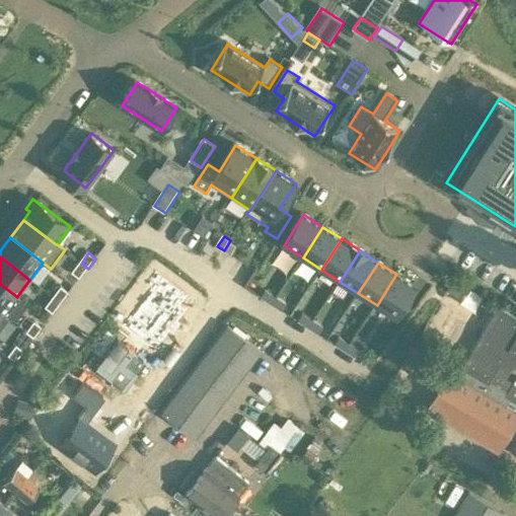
[(88,269),(81,264),(73,274),(80,279),(88,269)]
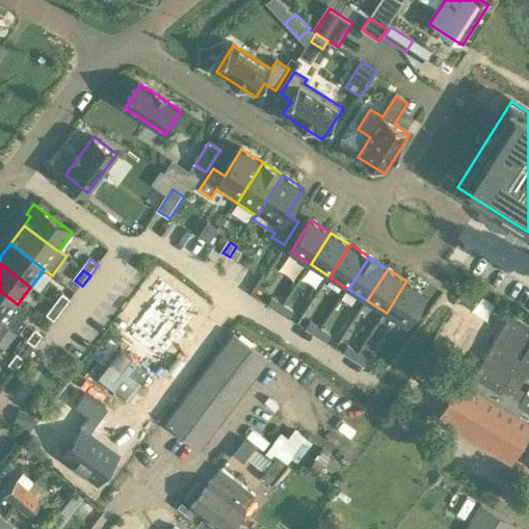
[(155,298),(126,337),(135,343),(151,355),(157,361),(162,353),(165,356),(176,343),(179,345),(187,335),(184,333),(194,319),(192,318),(187,314),(194,305),(161,279),(149,294),(155,298)]
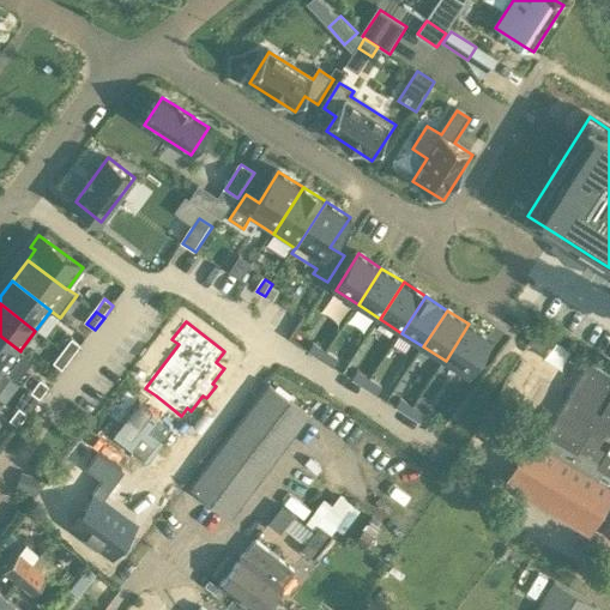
[(469,324),(446,361),(469,375),(491,338),(469,324)]
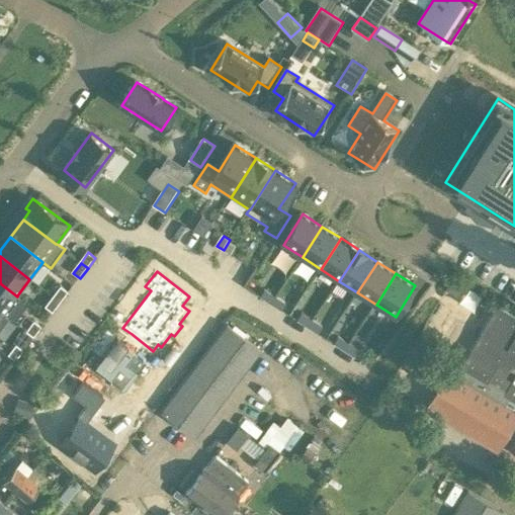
[(448,291),(458,297),(464,286),(454,280),(448,291)]
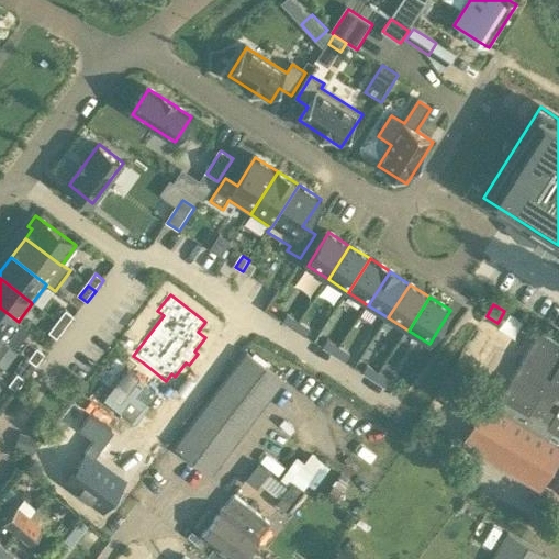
[(0,308),(0,337),(9,345),(23,324),(19,321),(19,322),(0,308)]
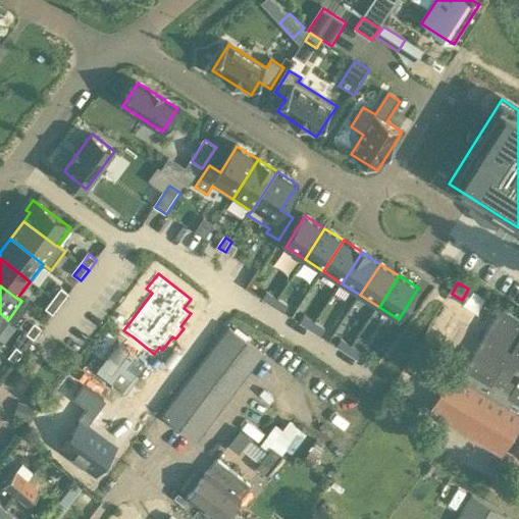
[(62,290),(54,300),(62,305),(69,295),(62,290)]
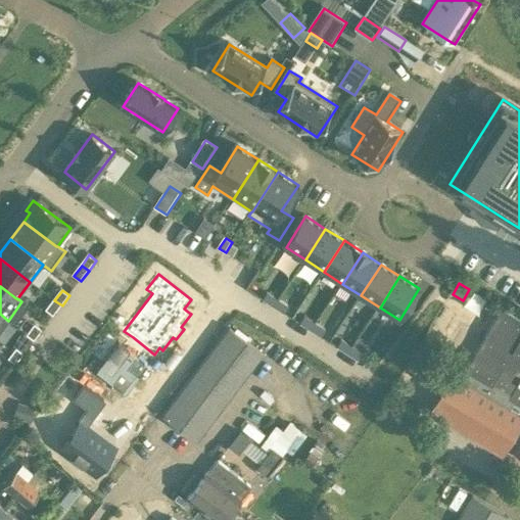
[(265,300),(275,308),(279,300),(269,294),(265,300)]
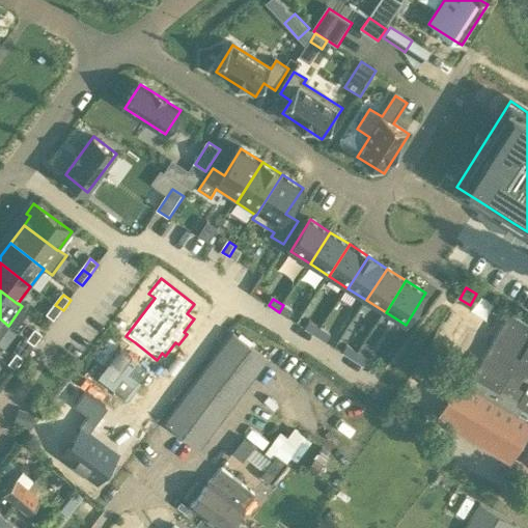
[(63,310),(55,305),(48,315),(55,322),(63,310)]
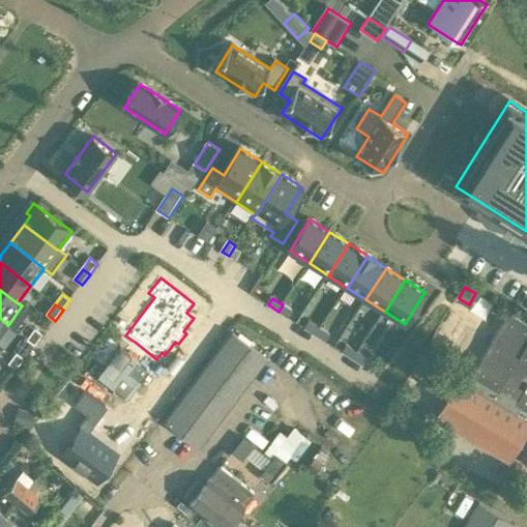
[(293,312),(283,304),(279,312),(289,318),(293,312)]
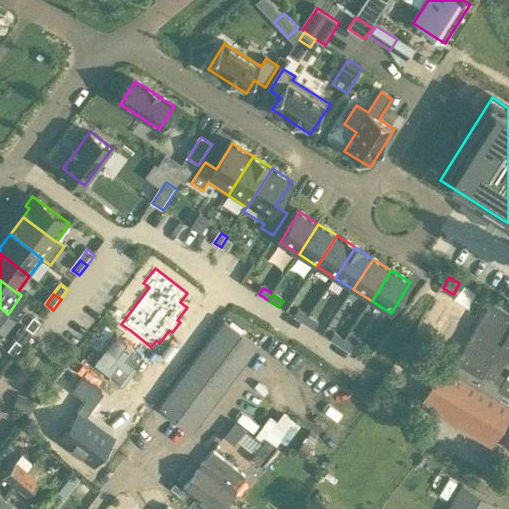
[(508,311),(493,302),(455,365),(451,372),(443,367),(421,403),(492,445),(500,431),(508,435),(508,437),(504,443),(508,445),(508,311)]
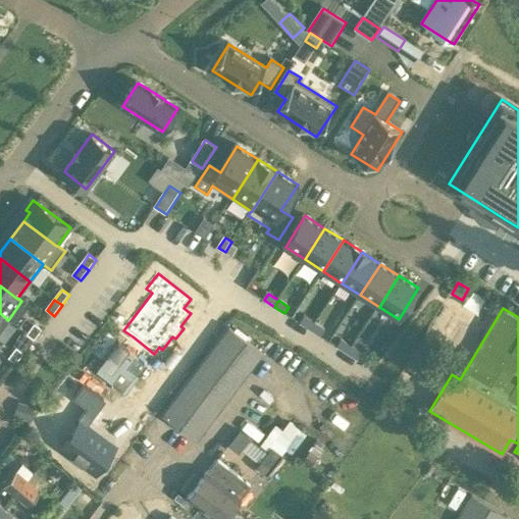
[(0,313),(0,334),(10,321),(8,320),(0,313)]
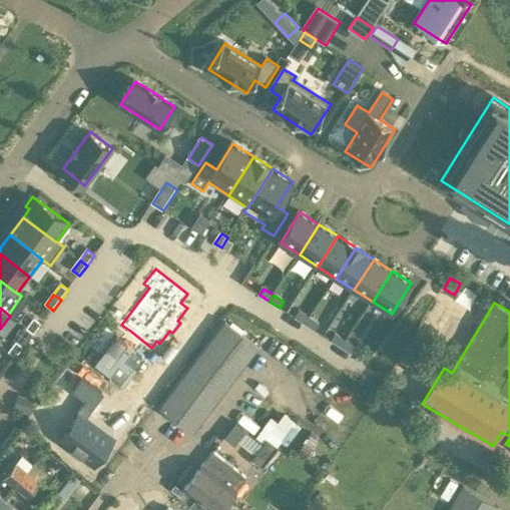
[(296,319),(306,325),(311,318),(301,312),(296,319)]
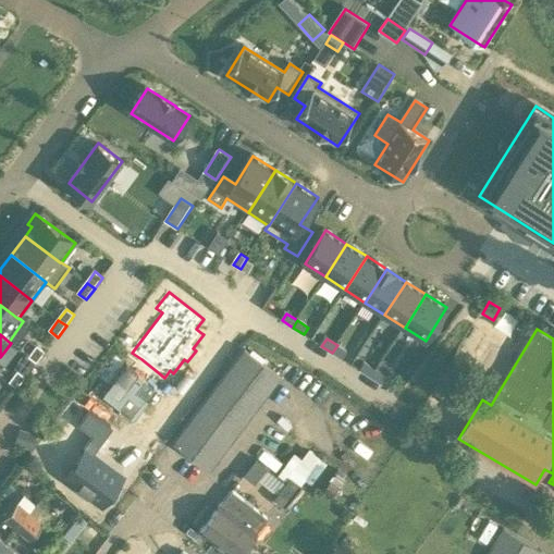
[(337,345),(332,353),(344,360),(348,353),(337,345)]
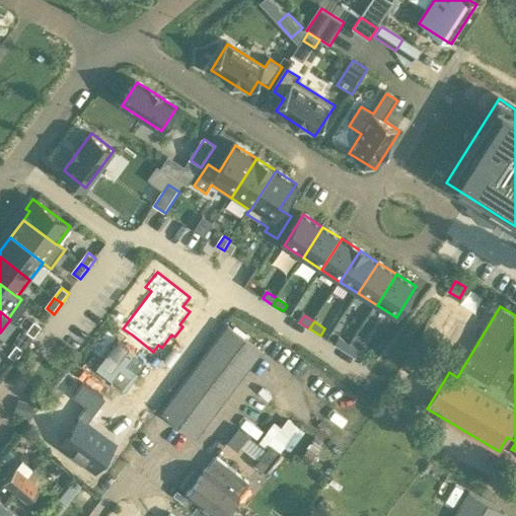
[(27,333),(34,339),(43,328),(35,322),(27,333)]
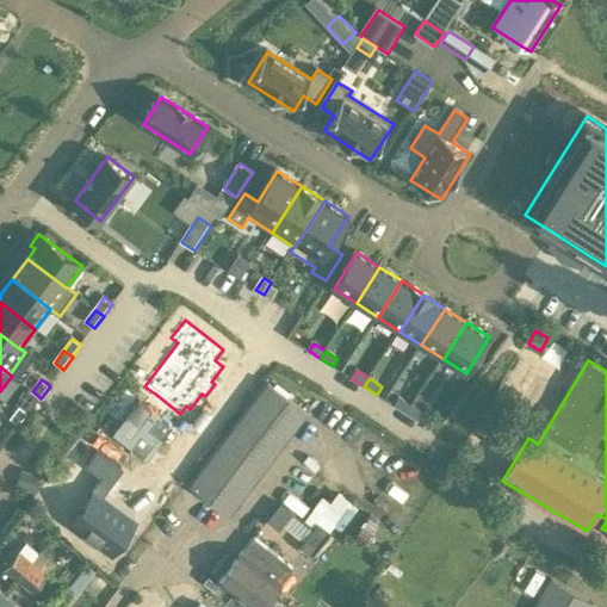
[(268,385),(191,485),(231,516),(308,415),(268,385)]
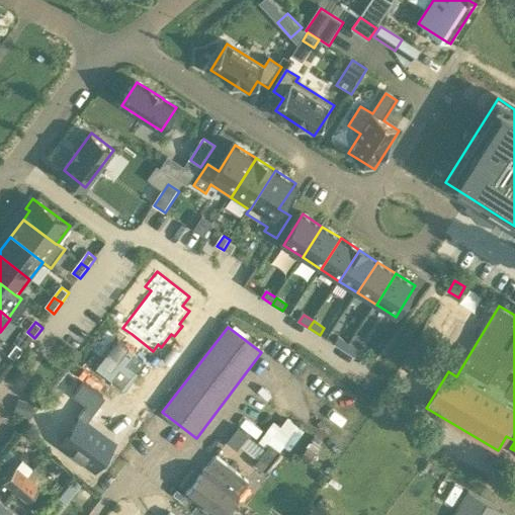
[(119,341),(100,365),(106,370),(103,373),(123,390),(137,373),(138,374),(148,363),(139,356),(147,346),(132,334),(123,344),(119,341)]
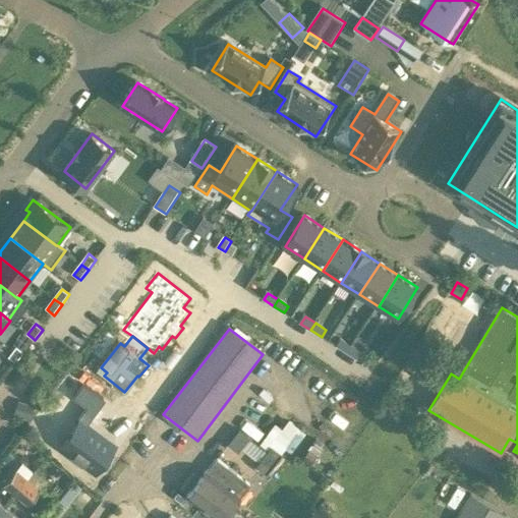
[(348,353),(352,346),(342,340),(338,347),(348,353)]
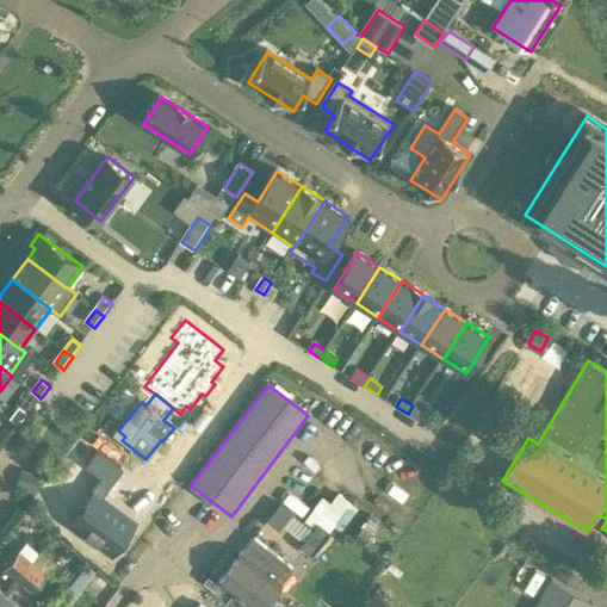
[(425,414),(413,406),(408,414),(420,422),(425,414)]
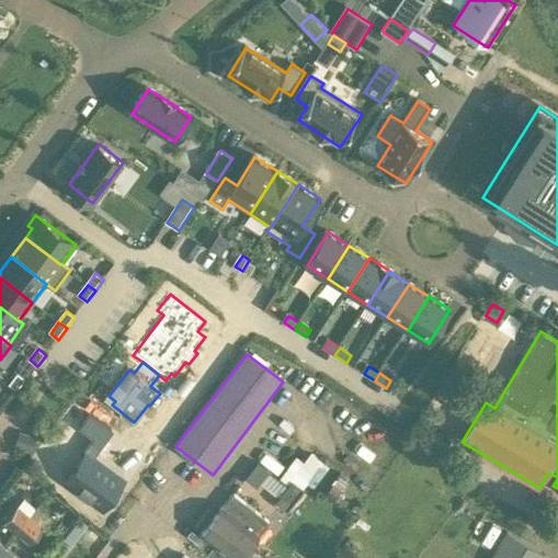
[(10,386),(18,391),(26,380),(19,375),(10,386)]
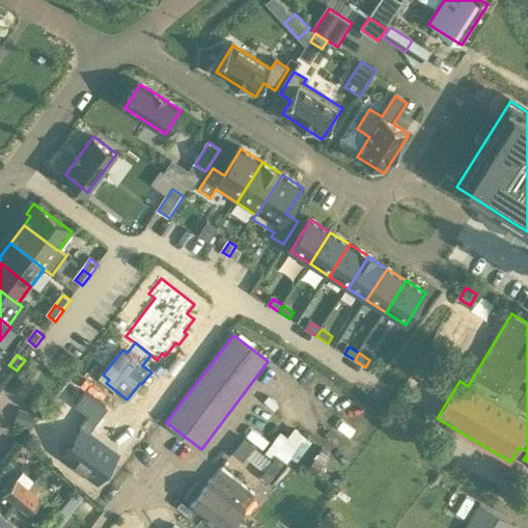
[(81,432),(62,456),(100,483),(118,456),(88,435),(108,409),(86,392),(76,407),(89,416),(79,429),(81,432)]
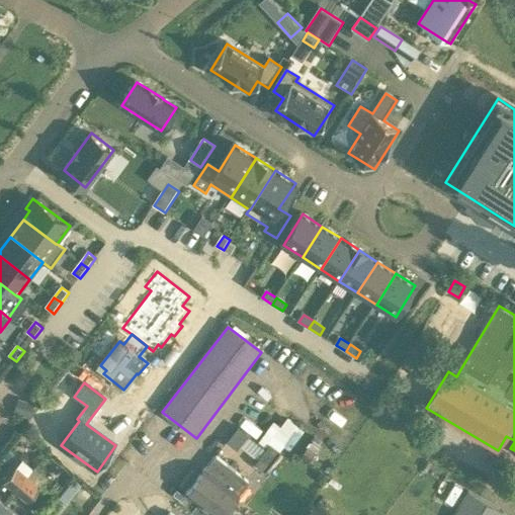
[(32,419),(36,406),(20,400),(16,413),(32,419)]
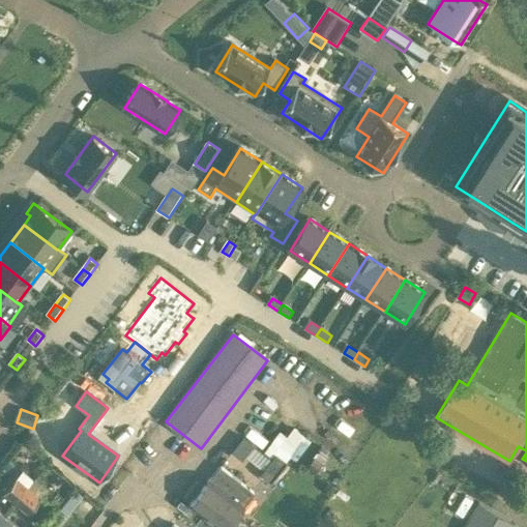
[(449,439),(440,433),(430,448),(439,455),(449,439)]
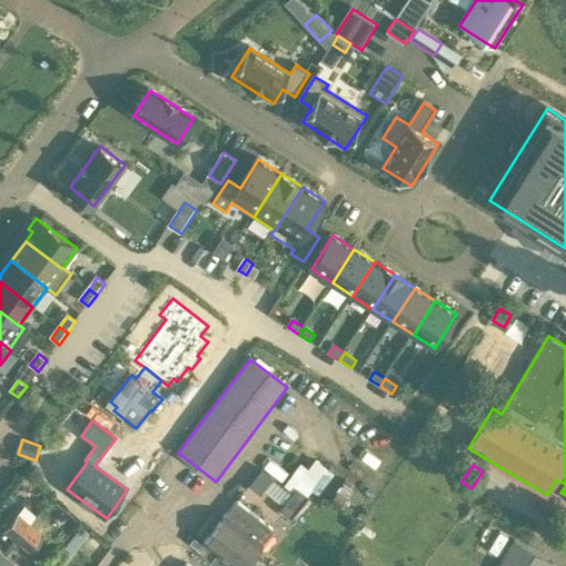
[(265,492),(275,479),(275,478),(264,469),(250,486),(261,495),(265,492)]
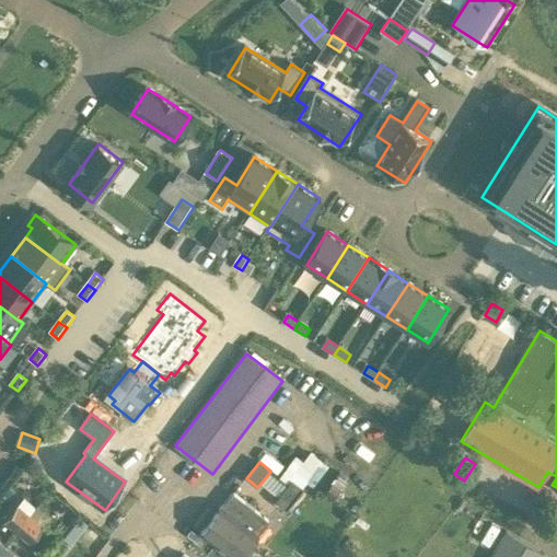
[(281,499),(278,503),(288,511),(302,492),(304,490),(294,483),(292,485),(290,487),(281,499)]
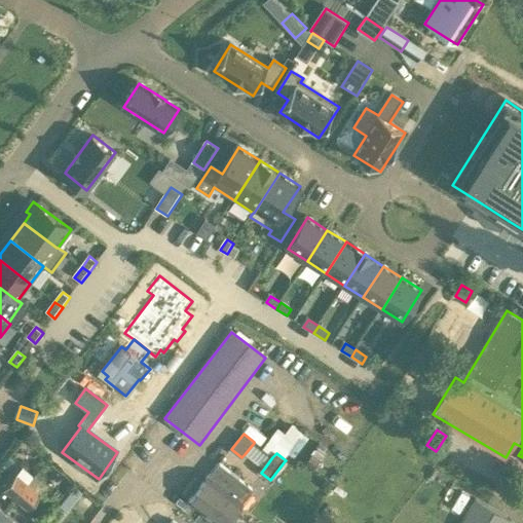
[(220,464),(211,477),(210,476),(189,502),(216,522),(228,522),(254,490),(220,464)]
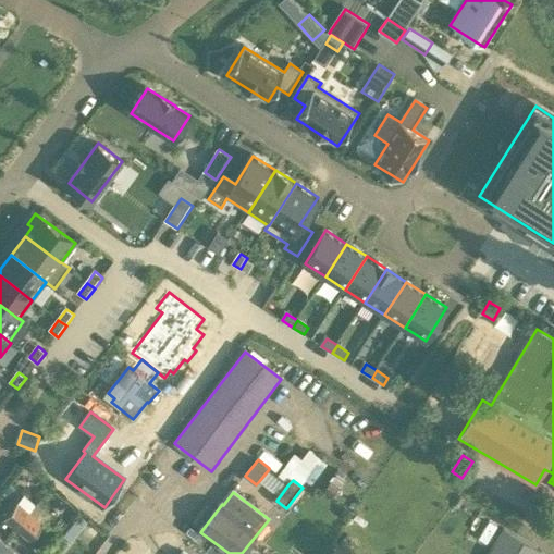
[(4,521),(15,530),(31,514),(20,504),(4,521)]
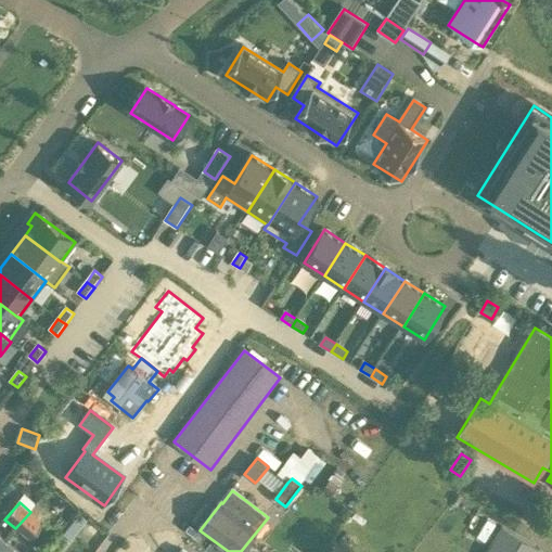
[(45,524),(30,512),(15,528),(30,542),(45,524)]
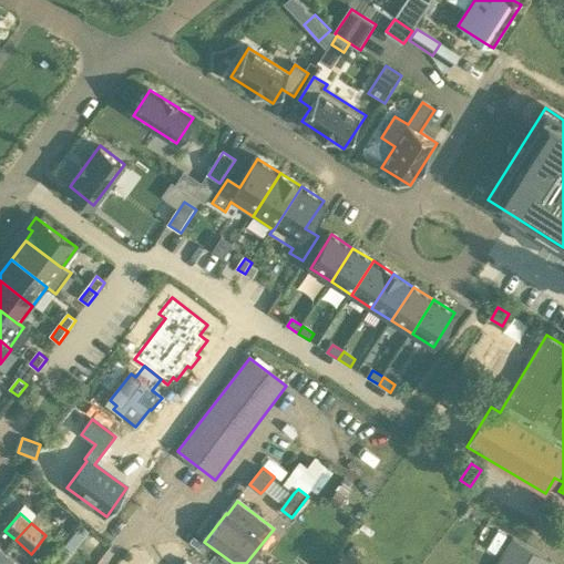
[(551,563),(514,541),(500,563),(551,563)]
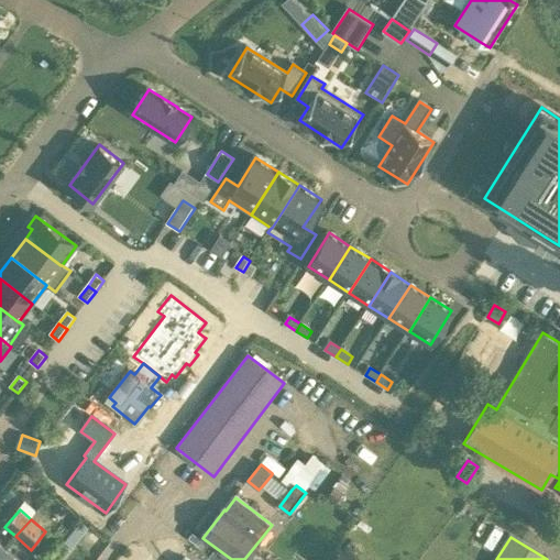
[(19,559),(6,548),(0,555),(0,559),(19,559)]
